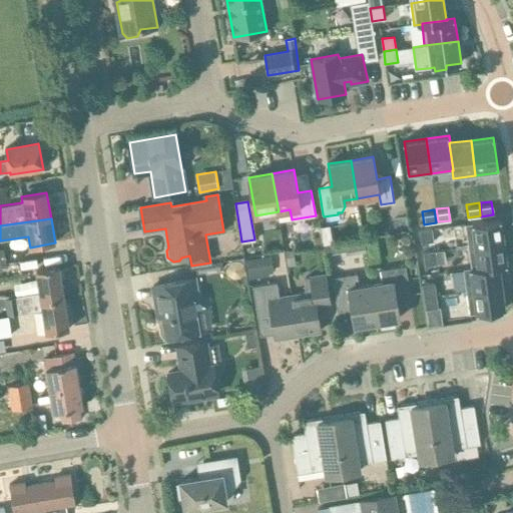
[(505,218),(474,222),(477,242),(508,238),(505,218)]
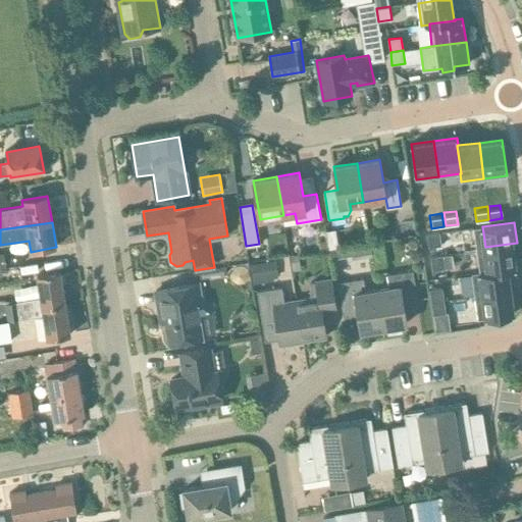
[(455,230),(440,232),(442,245),(456,243),(455,230)]
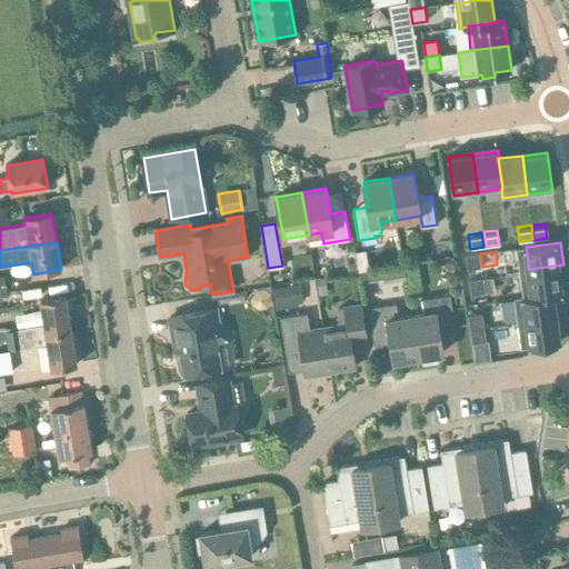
[(563,265),(529,269),(531,291),(559,287),(567,286),(563,265)]
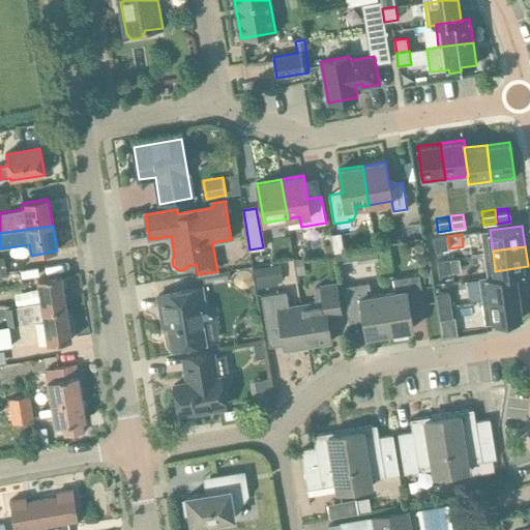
[(465,255),(450,257),(453,270),(467,268),(465,255)]
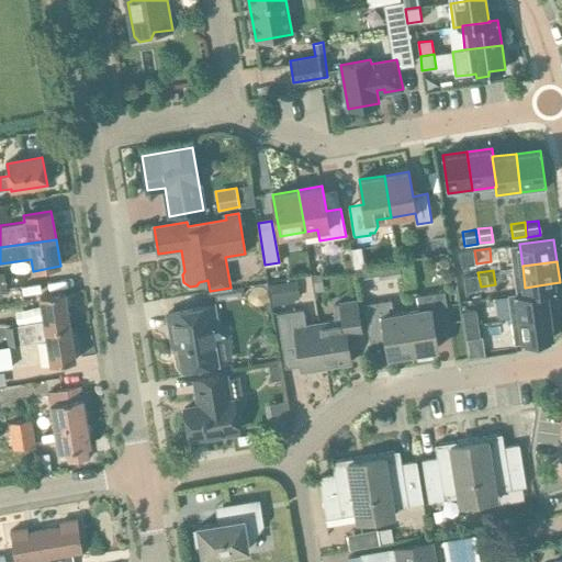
[(525,288),(516,289),(519,311),(555,305),(552,283),(525,288)]
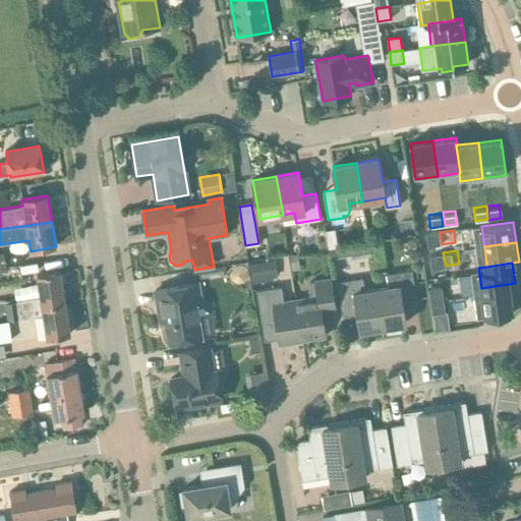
[(254,280),(273,279),(271,265),(253,266),(254,280)]
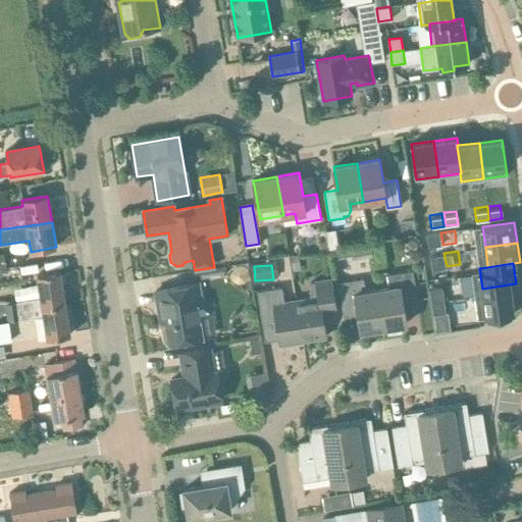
[(0,313),(65,302),(60,271),(37,275),(41,298),(0,304),(0,313)]
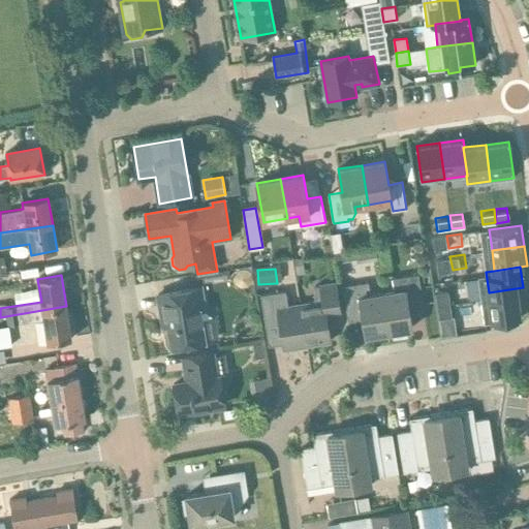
[(382,293),(389,332),(412,329),(408,306),(422,304),(417,275),(393,278),(394,291),(382,293)]
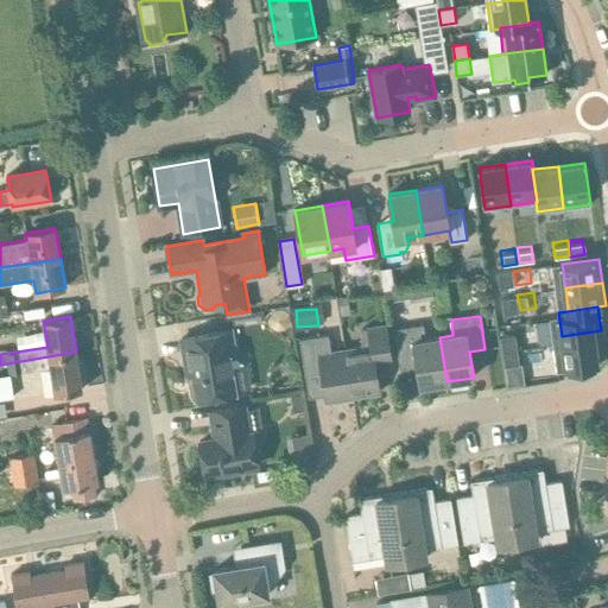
[(416,360),(420,386),(447,381),(439,337),(425,340),(423,324),(394,329),(399,362),(416,360)]
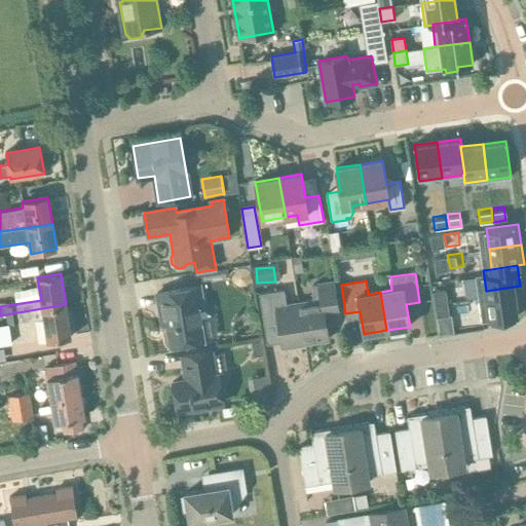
[(298,303),(305,343),(329,340),(325,316),(339,313),(334,282),(313,285),(311,301),(298,303)]
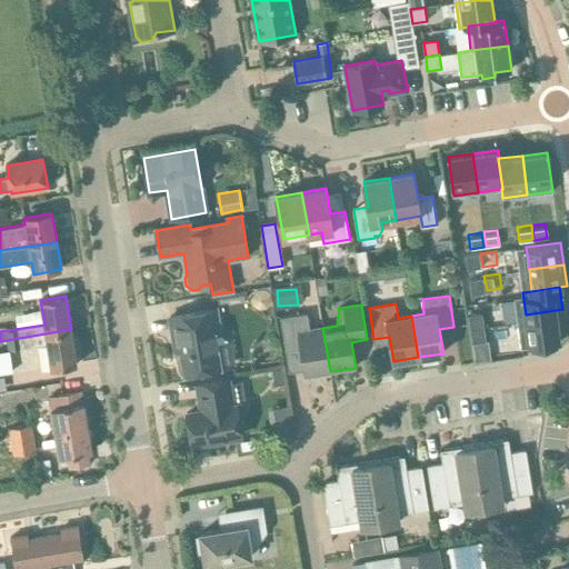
[(493,305),(479,306),(481,320),(496,318),(493,305)]
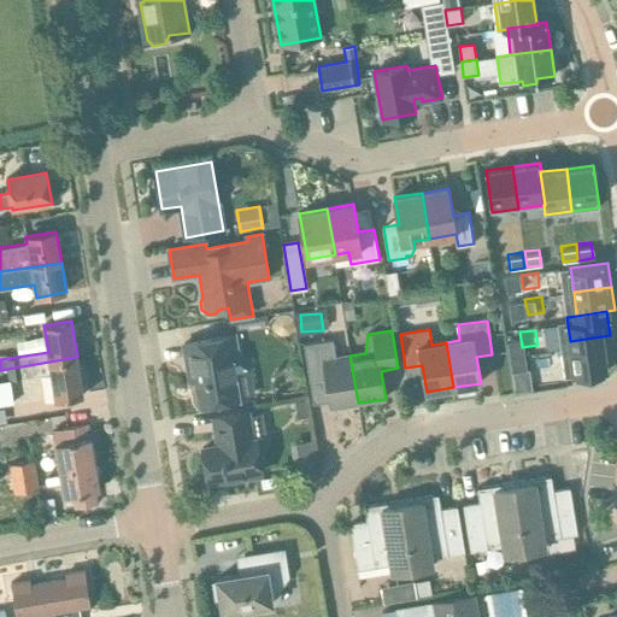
[(194,369),(200,405),(239,398),(233,362),(239,362),(234,335),(184,344),(188,370),(194,369)]
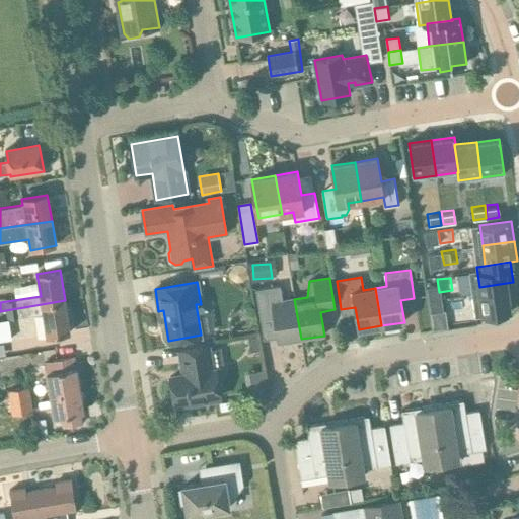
[(513,282),(479,287),(483,307),(516,303),(513,282)]
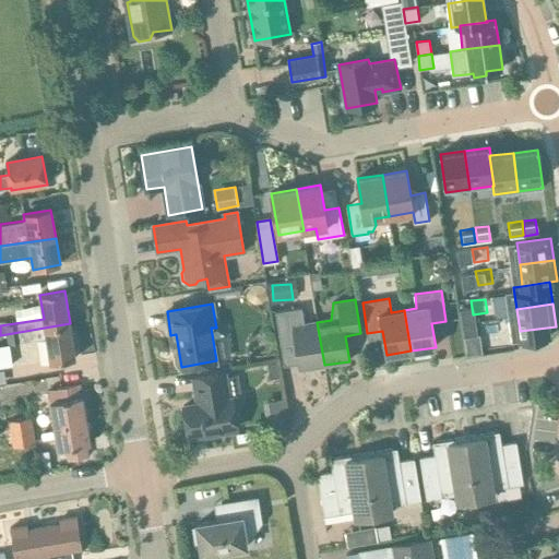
[(296,344),(300,369),(324,365),(317,322),(305,324),(301,308),(275,312),(281,346),(296,344)]
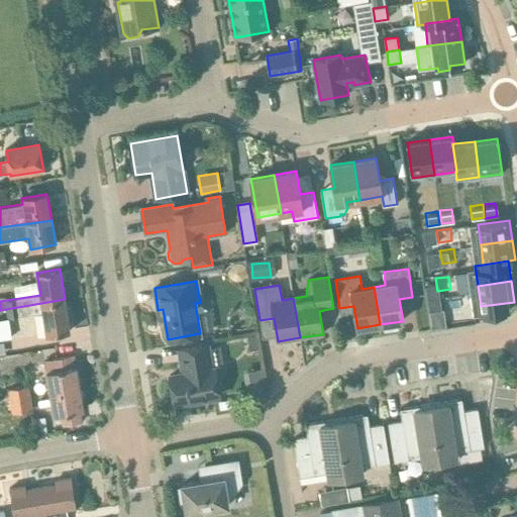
[(450,289),(437,291),(439,303),(452,301),(450,289)]
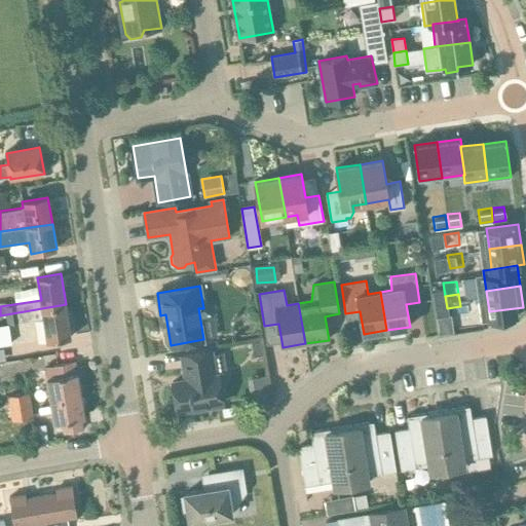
[(71,337),(66,304),(0,315),(0,336),(14,335),(12,323),(43,317),(47,341),(71,337)]
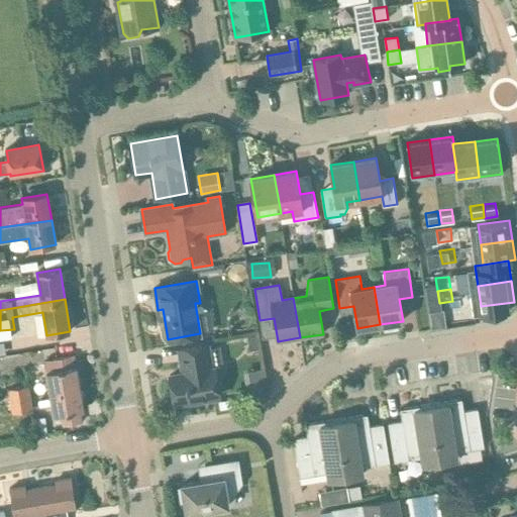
[(191,401),(192,404),(203,402),(203,399),(220,396),(215,368),(211,369),(207,344),(180,349),(184,374),(170,376),(174,404),(191,401)]
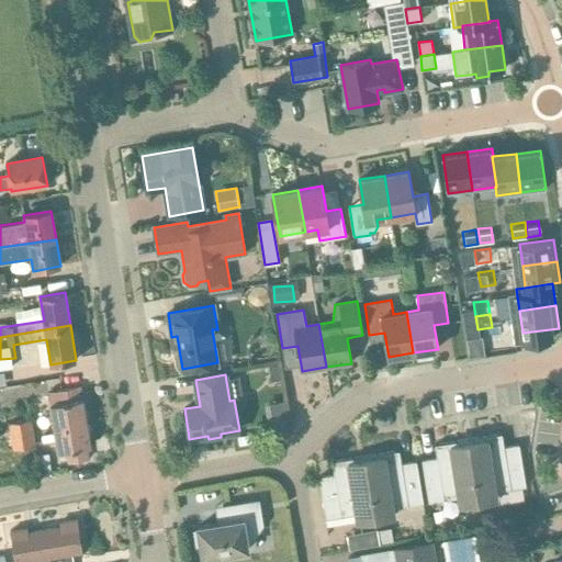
[(49,405),(54,428),(87,423),(82,400),(82,398),(80,386),(57,390),(57,392),(48,393),(51,405),(49,405)]
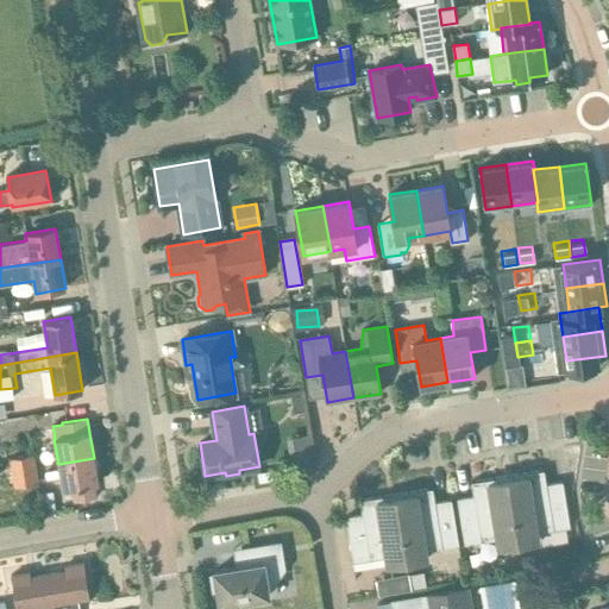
[(0,489),(23,487),(23,484),(38,482),(33,453),(8,457),(11,468),(0,469),(0,489)]
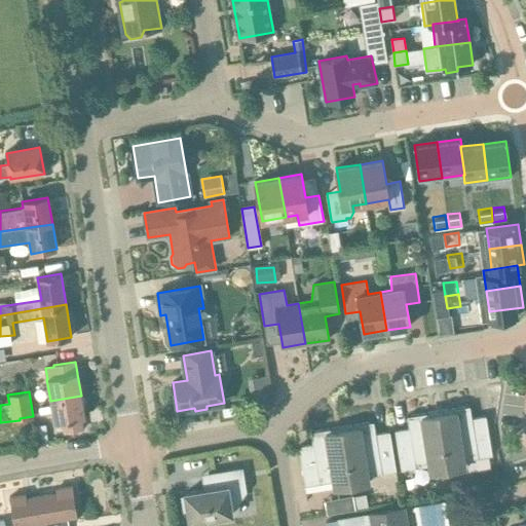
[(63,421),(65,433),(83,429),(81,418),(85,417),(81,396),(50,401),(54,423),(63,421)]
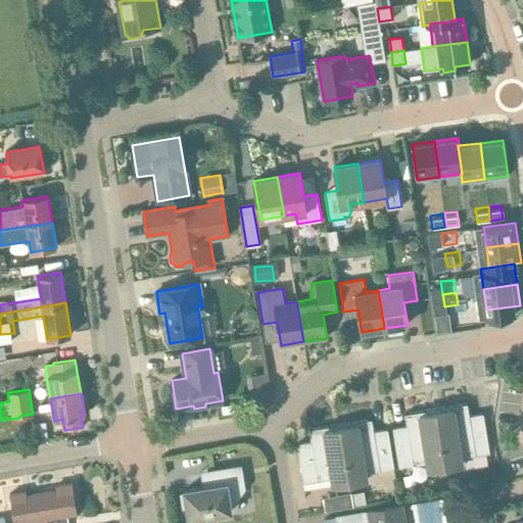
[(436,412),(445,467),(464,464),(463,463),(462,458),(489,453),(483,414),(469,416),(467,403),(444,408),(445,411),(436,412)]
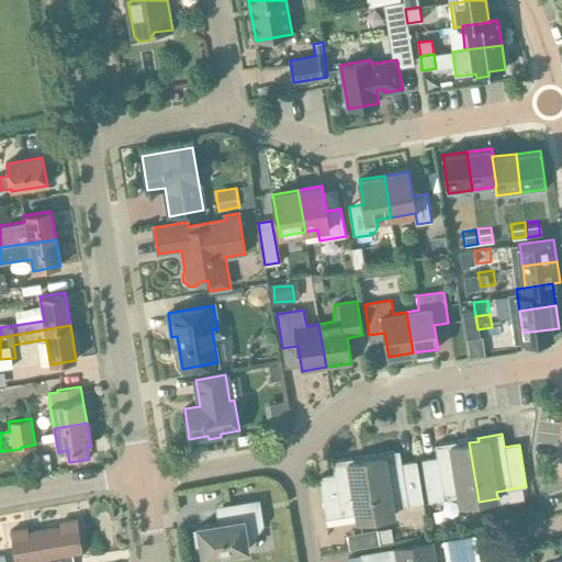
[(459,504),(459,505),(479,502),(469,442),(460,445),(459,441),(435,445),(437,458),(422,460),(428,503),(458,497),(459,504)]
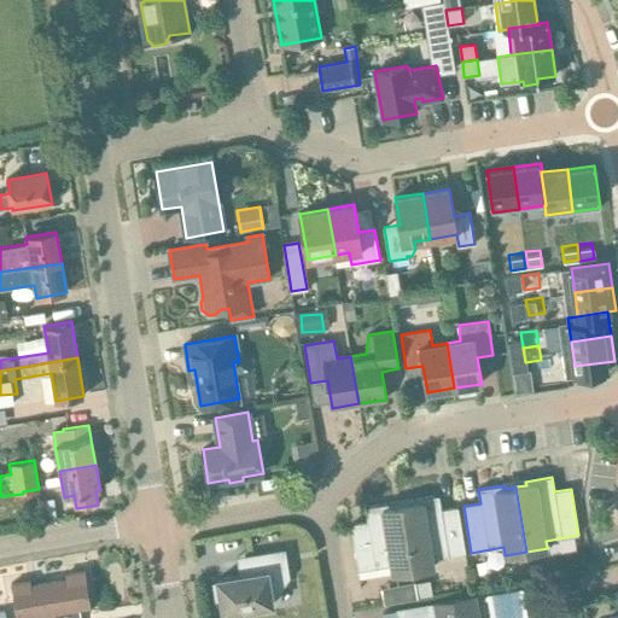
[(403,506),(413,570),(435,566),(435,565),(433,565),(432,559),(466,553),(458,507),(442,509),(439,495),(412,500),(413,503),(403,506)]
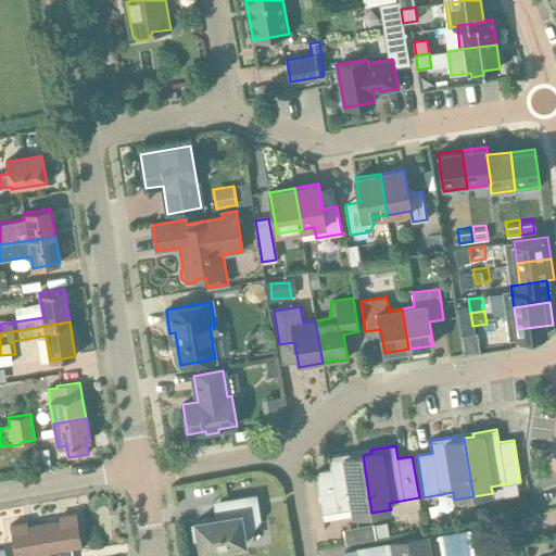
[(352,515),(353,516),(371,513),(363,455),(353,456),(353,453),(328,456),(330,469),(316,472),(323,514),(352,508),(353,515),(352,515)]
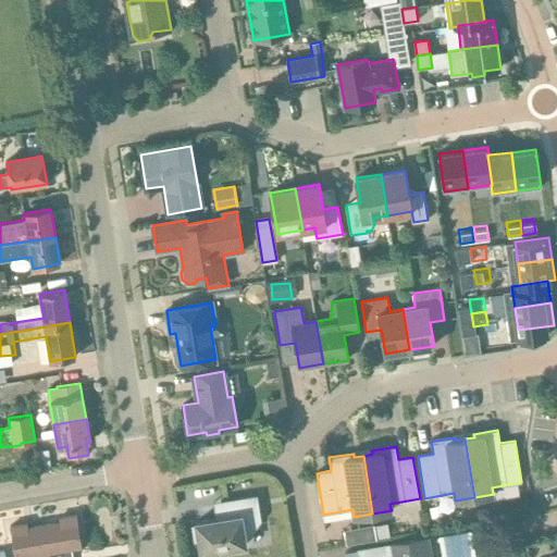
[(199,541),(201,552),(246,544),(246,542),(261,520),(257,495),(221,500),(223,518),(196,522),(197,525),(193,527),(195,541),(199,541)]
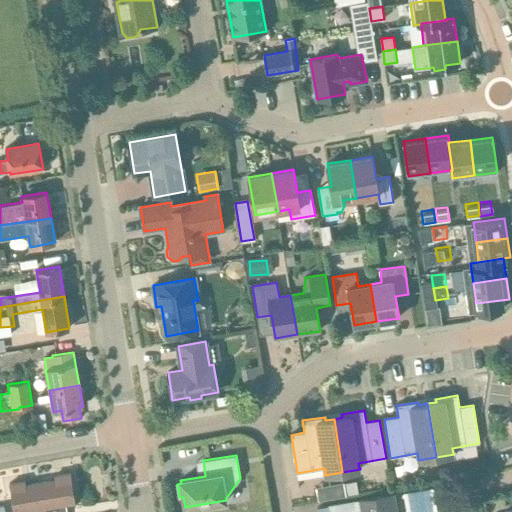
[(44,511),(67,511),(66,504),(75,502),(70,473),(54,476),(55,480),(40,482),(45,508),(59,505),(59,509),(44,511)]
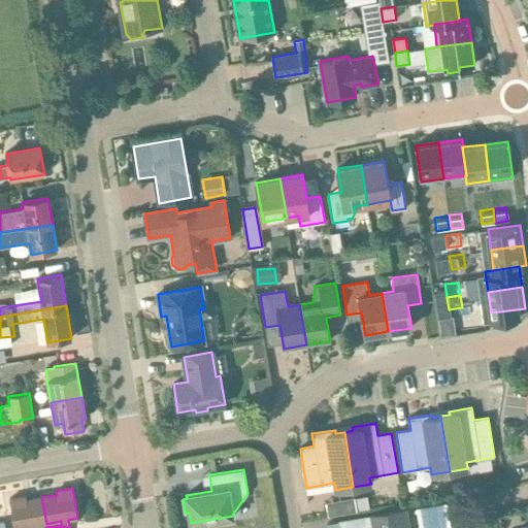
[(30,527),(30,526),(46,524),(41,497),(26,500),(26,496),(9,499),(13,527),(30,527)]
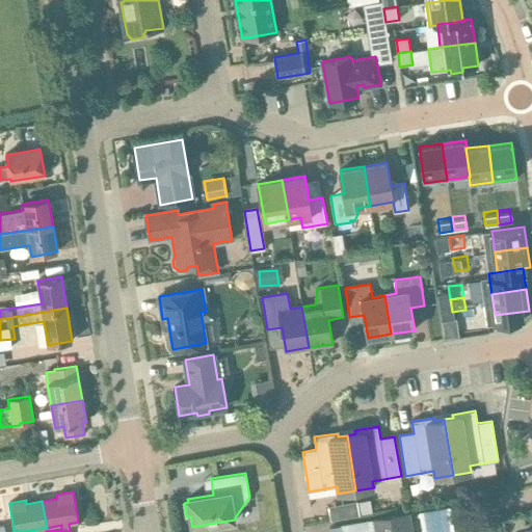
[(422,509),(423,531),(457,531),(455,506),(422,509)]
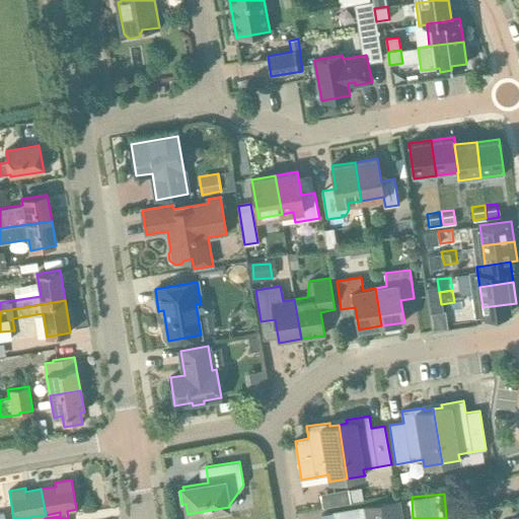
[(342,518),(397,518),(400,518),(398,502),(364,508),(341,511),(342,518)]
